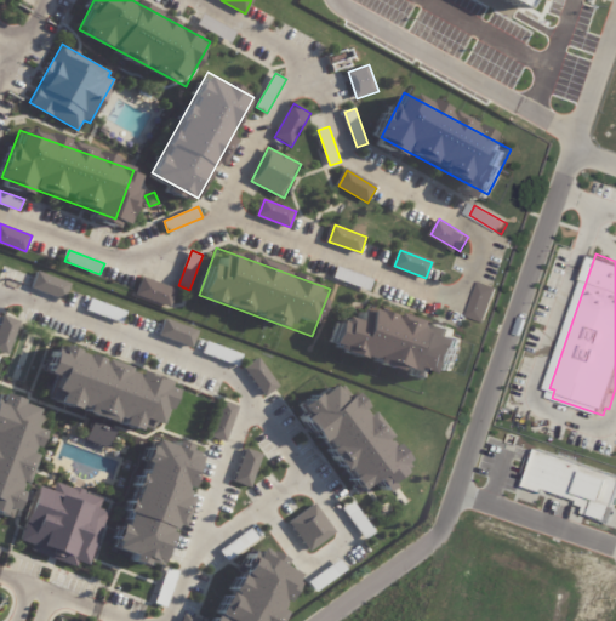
[(340,267),(375,280),(371,291),(336,278),(340,267)]
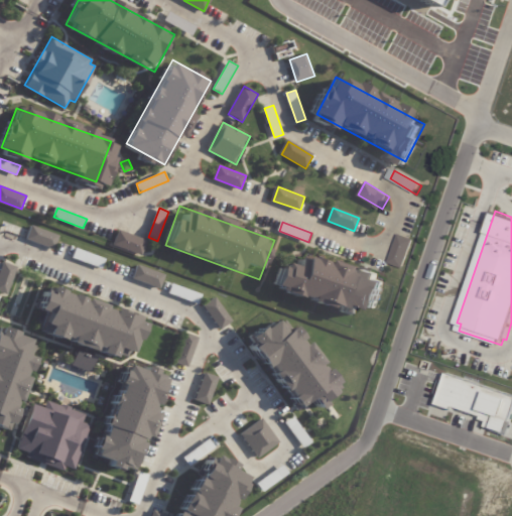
[(32,227),(59,236),(54,250),(28,240),(32,227)]
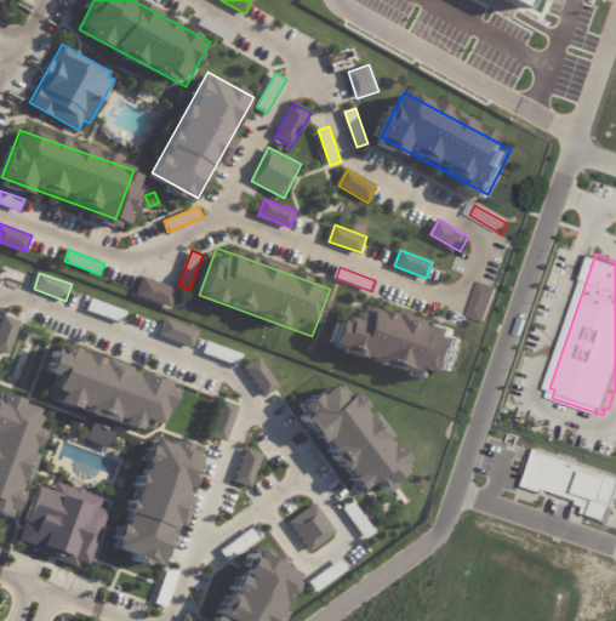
[(146,278),(177,289),(171,306),(140,294),(146,278)]
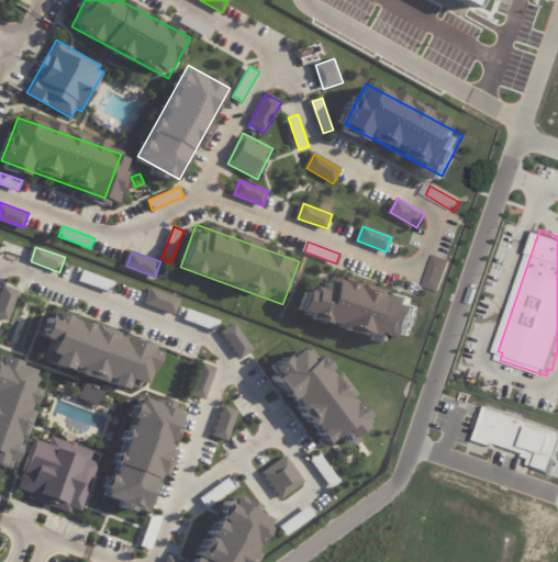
[(438,256),(455,261),(443,295),(425,289),(438,256)]
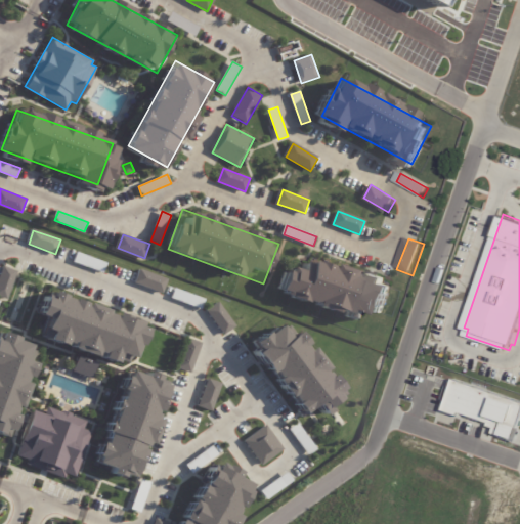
[(78,251),(107,262),(104,271),(75,260),(78,251)]
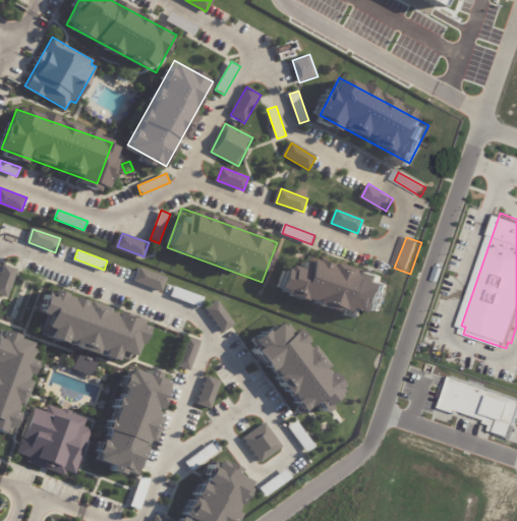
[(293,252),(389,287),(375,327),(279,292),(293,252)]
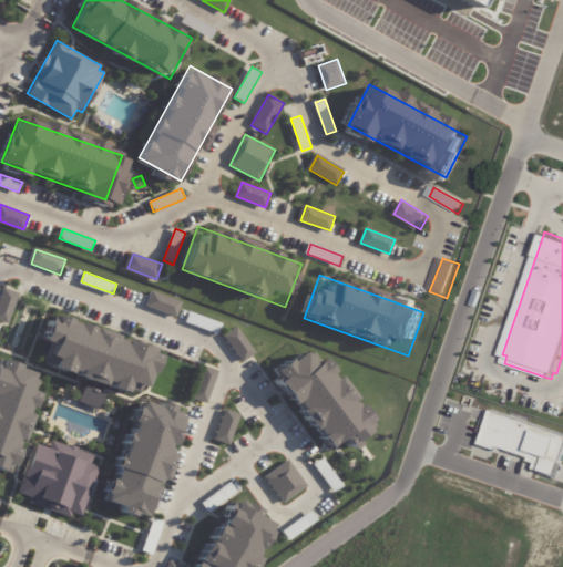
[(0,295),(3,286),(20,292),(8,325),(0,321),(0,295)]
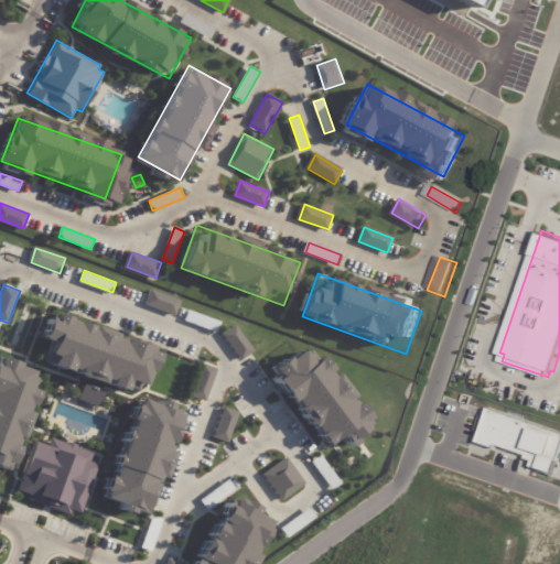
[(152,290),(181,300),(175,315),(147,304),(152,290)]
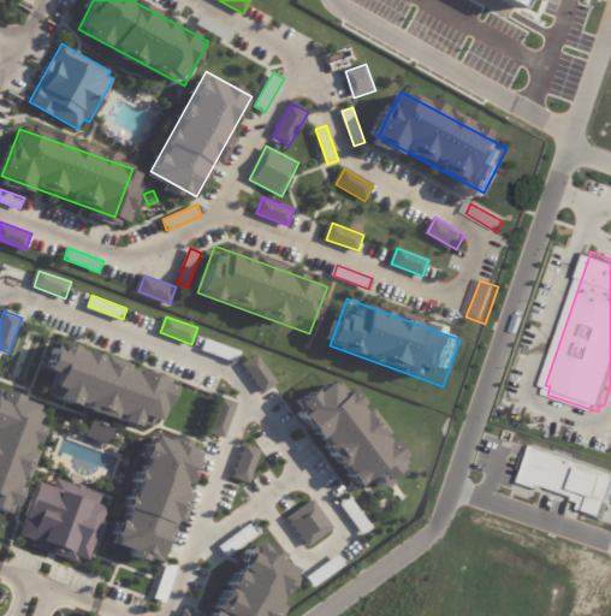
[(207,339),(242,351),(238,362),(203,350),(207,339)]
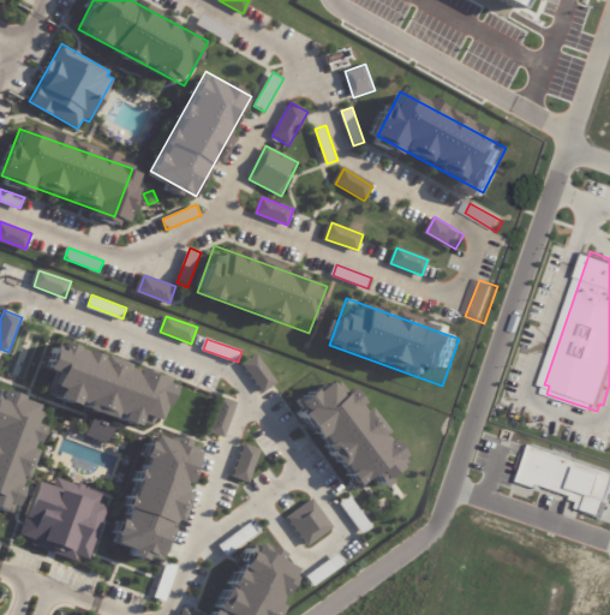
[(63,342),(174,381),(157,429),(46,390),(63,342)]
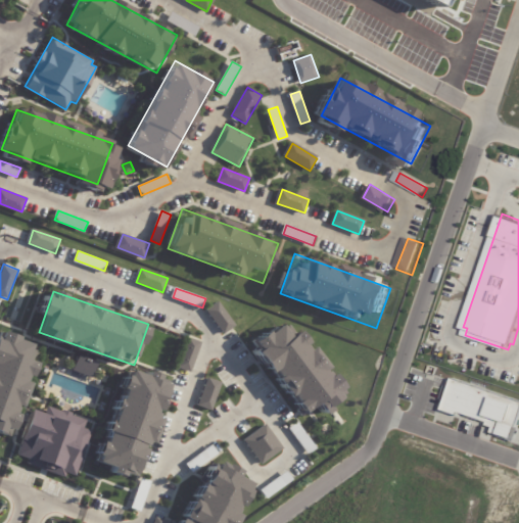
[(218,302),(236,326),(225,334),(206,311),(218,302)]
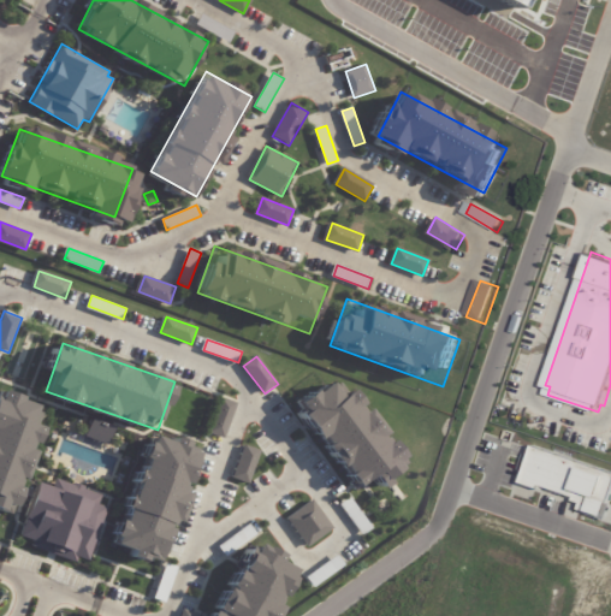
[(295,403),(359,491),(401,461),(338,373),(295,403)]
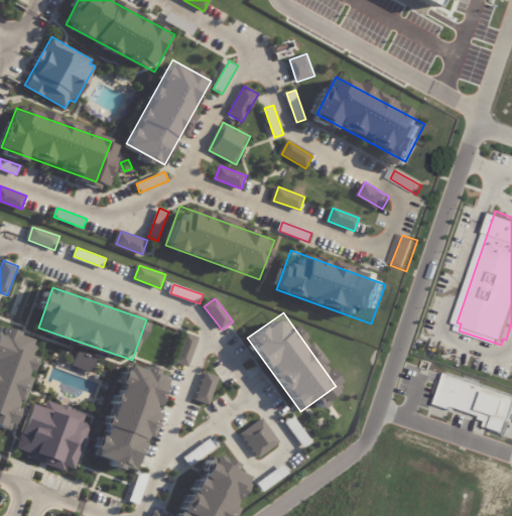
[(0,330),(39,344),(7,431),(0,428),(0,330)]
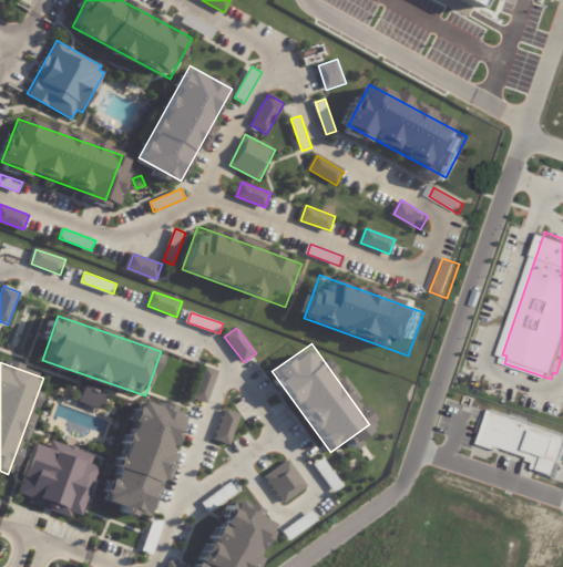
[(203,366),(219,371),(207,405),(191,400),(203,366)]
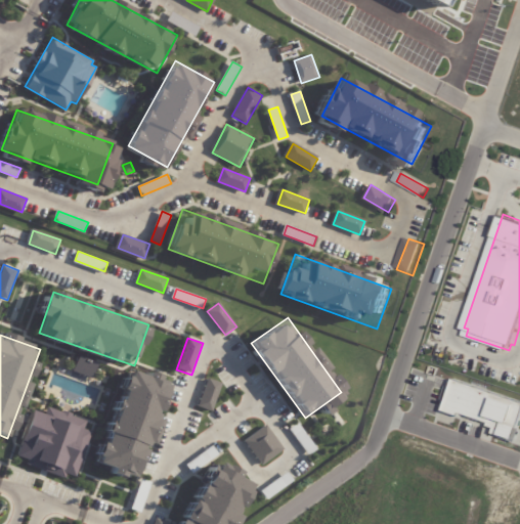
[(78,356),(98,363),(93,378),(73,370),(78,356)]
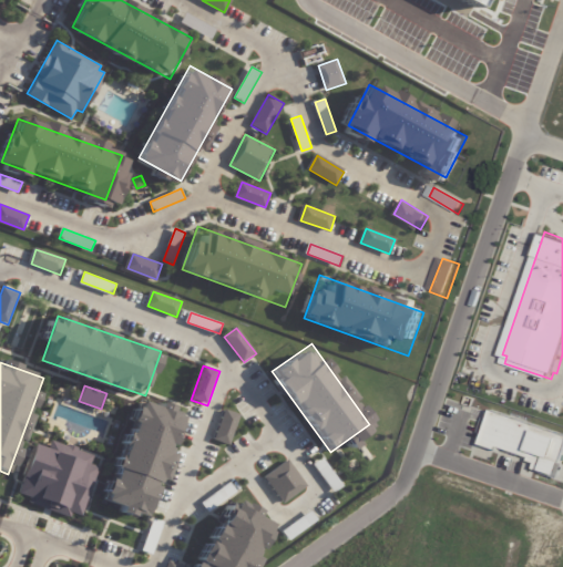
[(140,400),(182,414),(145,516),(104,501),(140,400)]
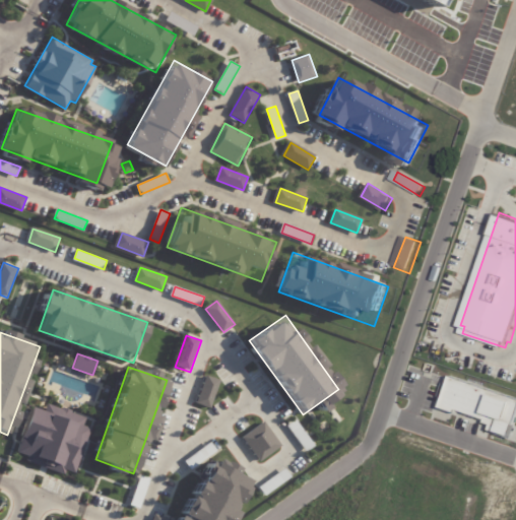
[(206,375),(221,380),(210,411),(195,406),(206,375)]
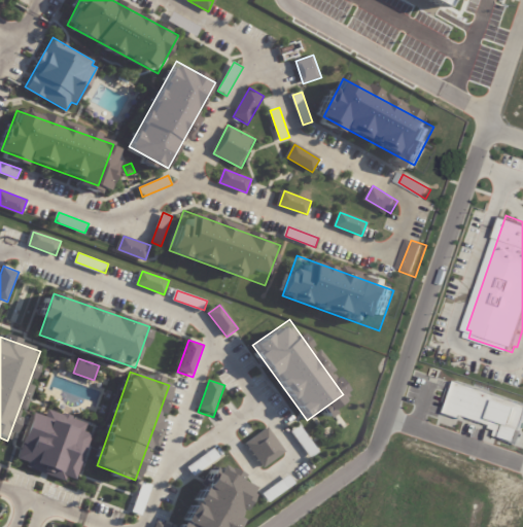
[(460,381),(502,395),(501,399),(522,407),(522,444),(500,436),(502,430),(496,428),(497,425),(468,415),(467,418),(450,412),(460,381)]
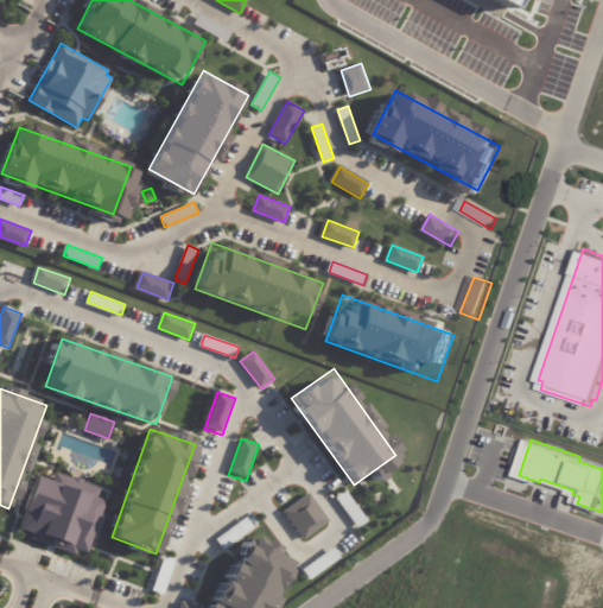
[(39,476),(54,481),(57,473),(100,488),(97,498),(107,501),(88,553),(78,550),(77,555),(33,538),(35,534),(19,529),(39,476)]
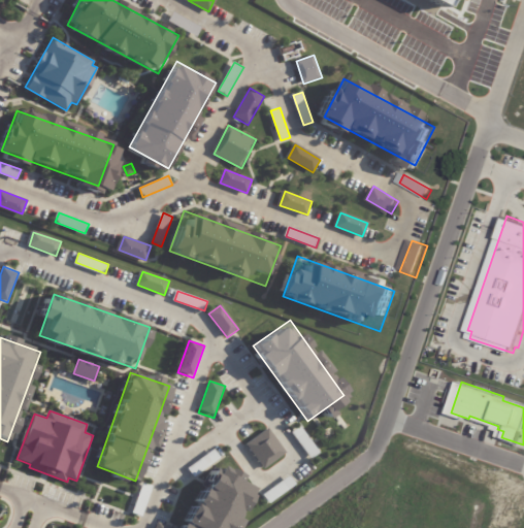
[(301,426),(320,452),(312,458),(293,431),(301,426)]
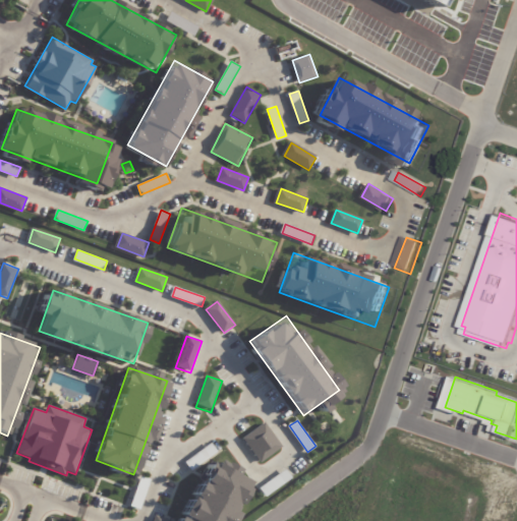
[(265,422),(283,447),(262,462),(243,439),(265,422)]
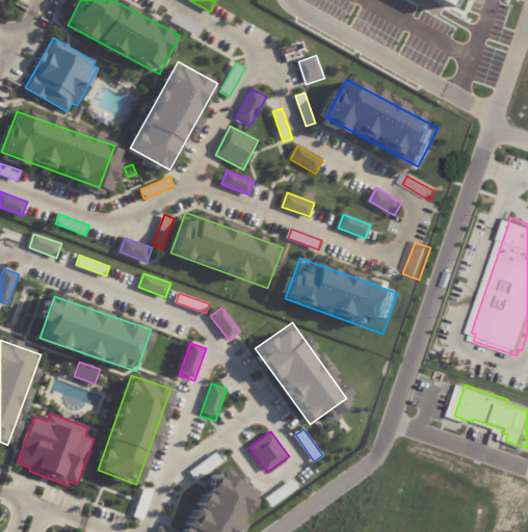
[(189,471),(195,480),(222,461),(216,452),(189,471)]
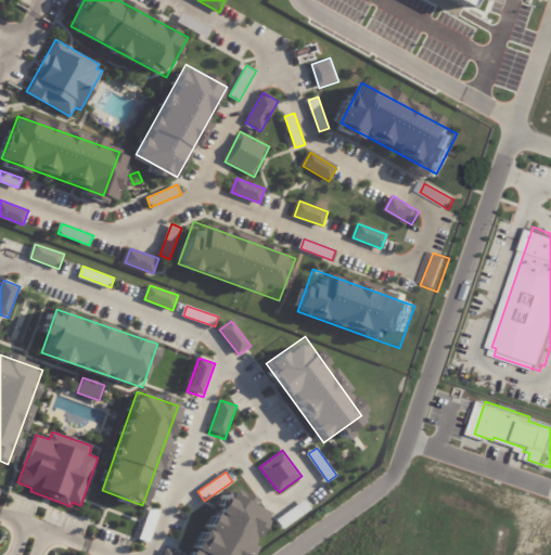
[(191,554),(226,492),(267,515),(244,554),(191,554)]
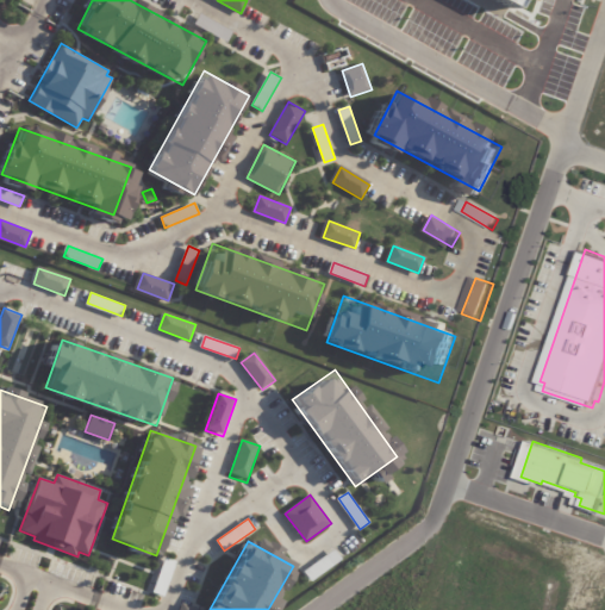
[(335,549),(342,559),(312,582),(305,572),(335,549)]
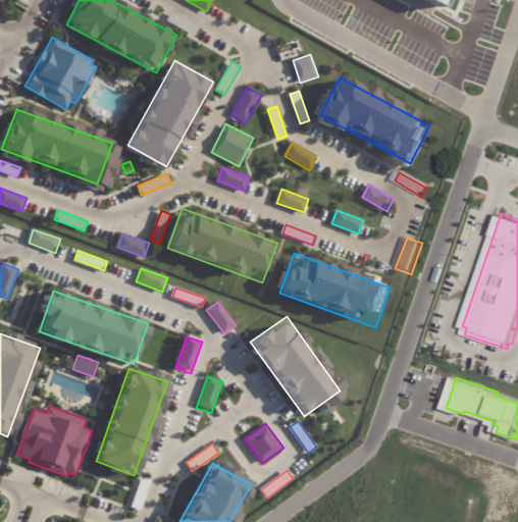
[(143,476),(153,480),(142,511),(132,508),(143,476)]
